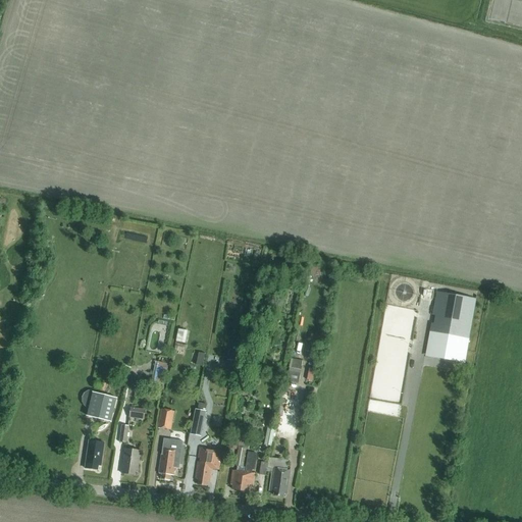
[(440,294),(431,346),(467,352),(476,300),(440,294)]
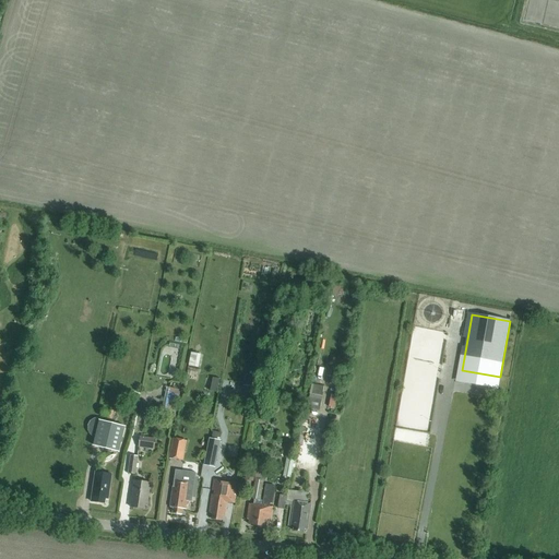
[(198,367),(201,355),(191,353),(189,366),(198,367)]
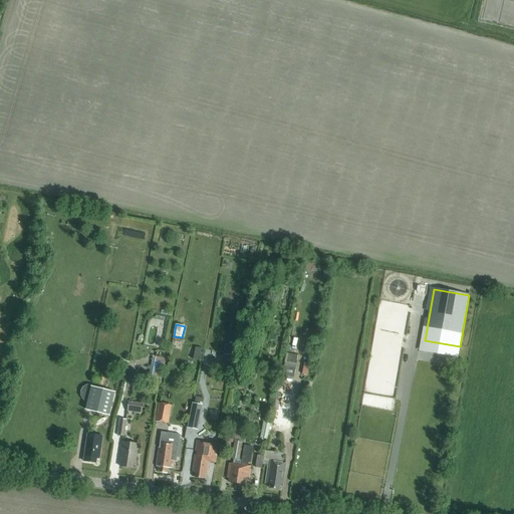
[(233,355),(235,345),(228,344),(226,353),(233,355)]
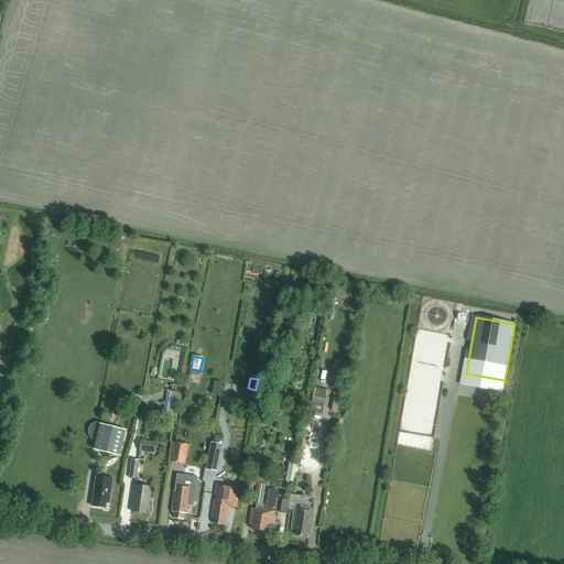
[(219,396),(221,381),(215,380),(212,394),(219,396)]
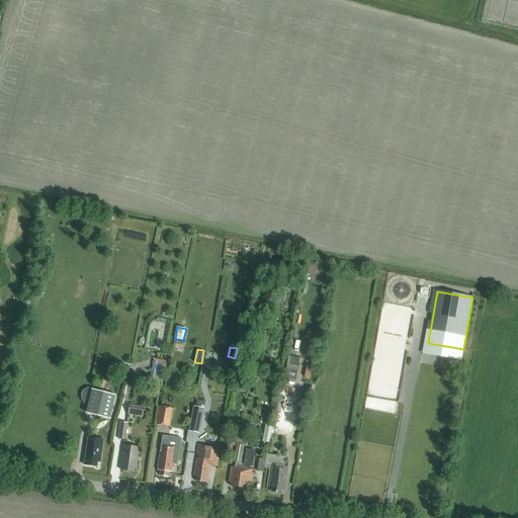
[(223,372),(234,374),(237,359),(226,357),(223,372)]
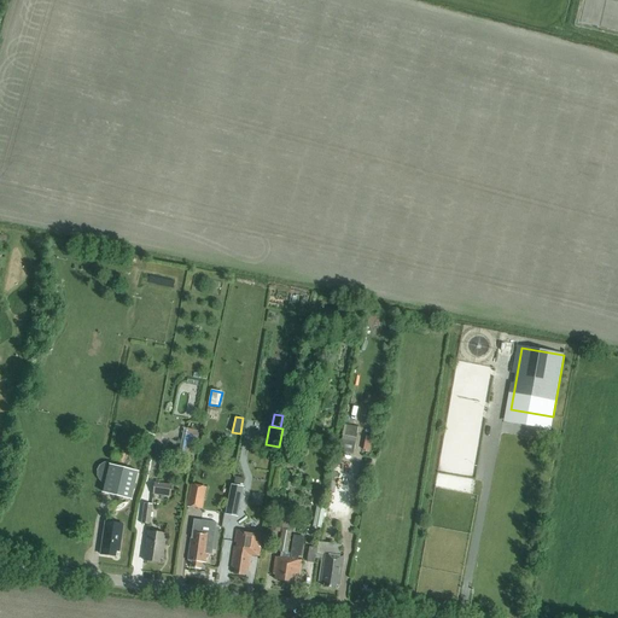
[(178,448),(175,459),(193,462),(199,431),(185,427),(180,448),(178,448)]
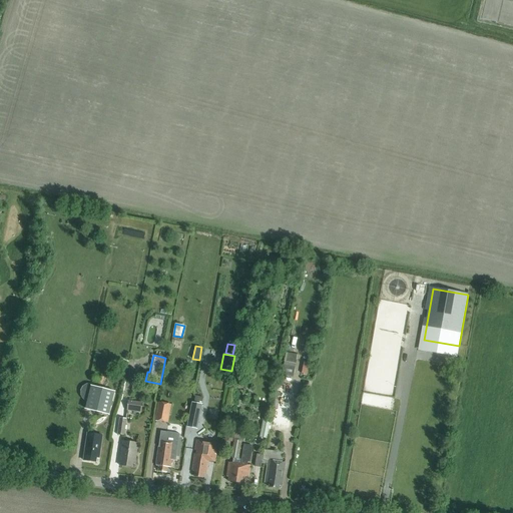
[(296,364),(285,362),(283,373),(294,375),(296,364)]
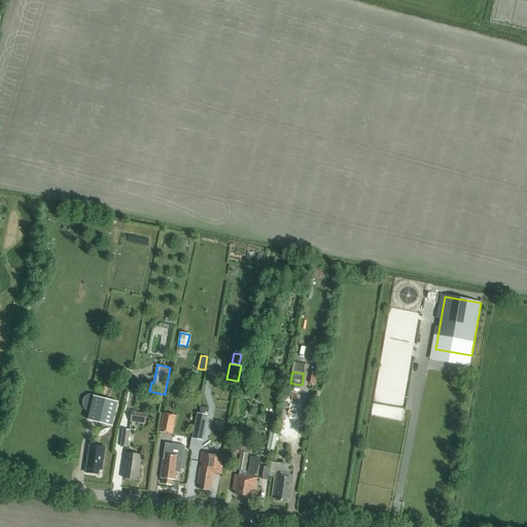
[(105,395),(107,387),(98,385),(96,393),(105,395)]
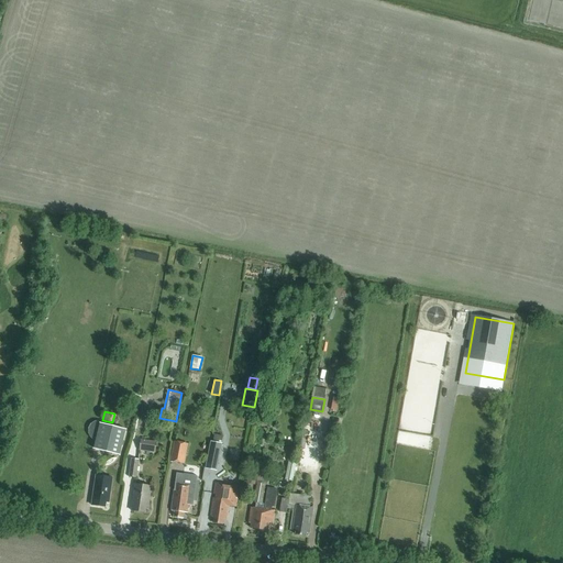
[(318,434),(319,423),(310,422),(309,433),(318,434)]
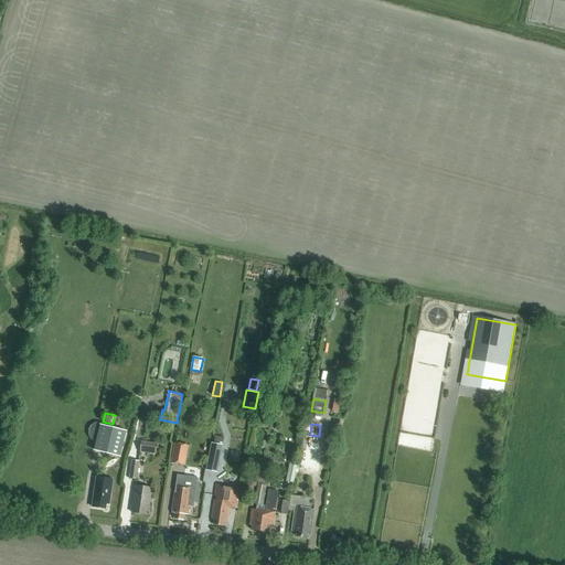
[(120,457),(127,432),(102,425),(95,450),(120,457)]
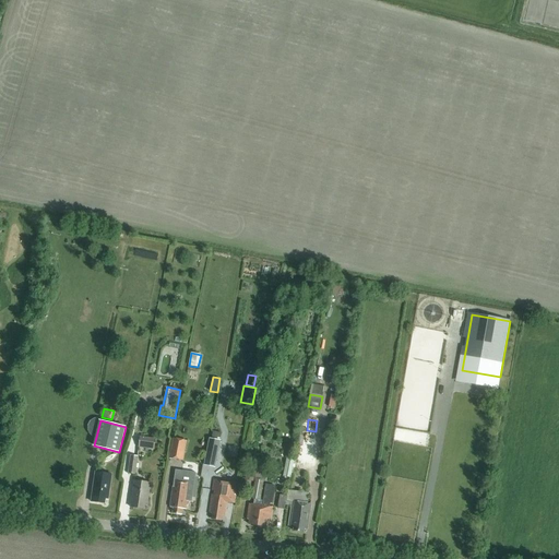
[(301,433),(298,456),(313,459),(317,436),(301,433)]
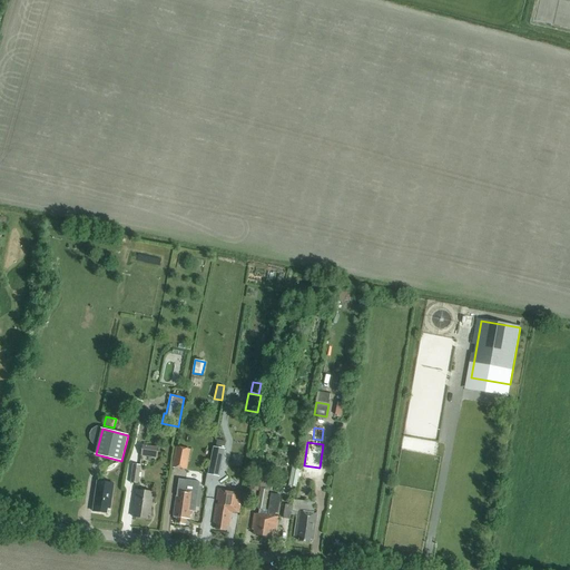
[(157,457),(159,448),(143,445),(141,453),(157,457)]
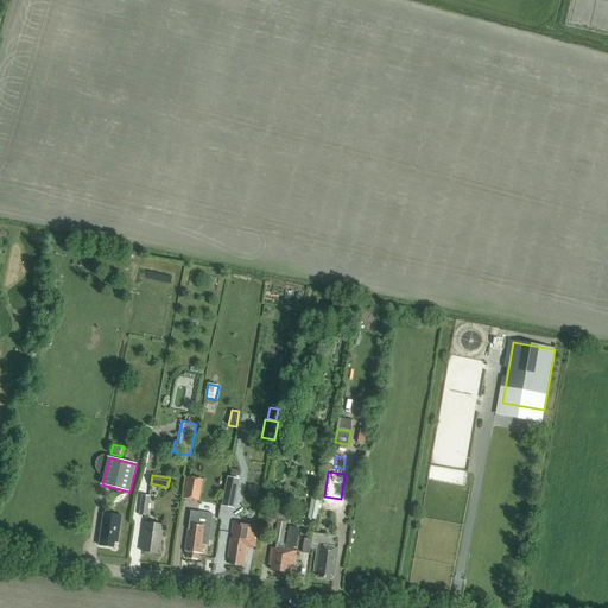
[(183,498),(200,501),(203,480),(188,476),(183,498)]
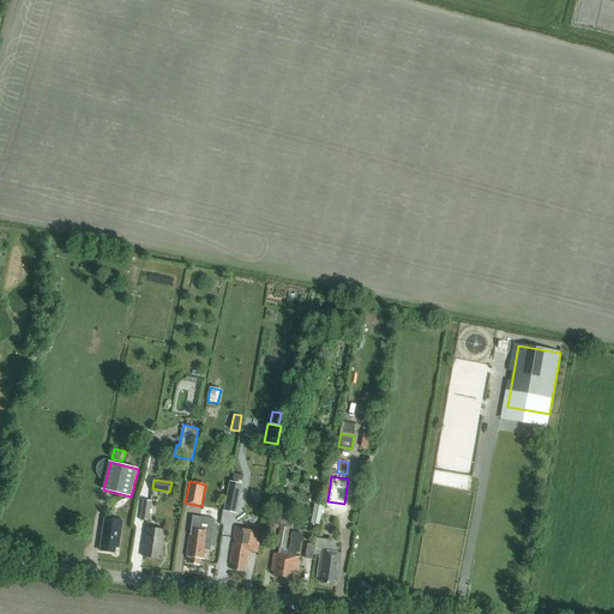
[(224,511),(236,513),(242,483),(230,481),(224,511)]
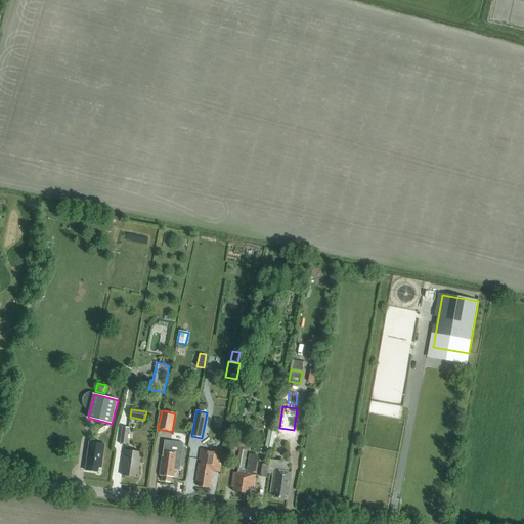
[(120,443),(127,444),(129,428),(122,427),(120,443)]
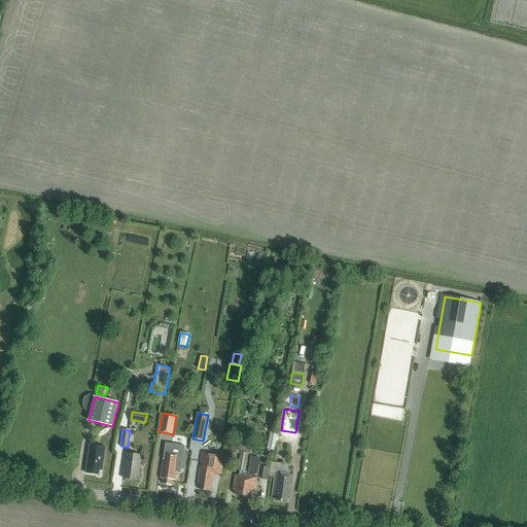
[(267,449),(274,450),(277,432),(270,430),(267,449)]
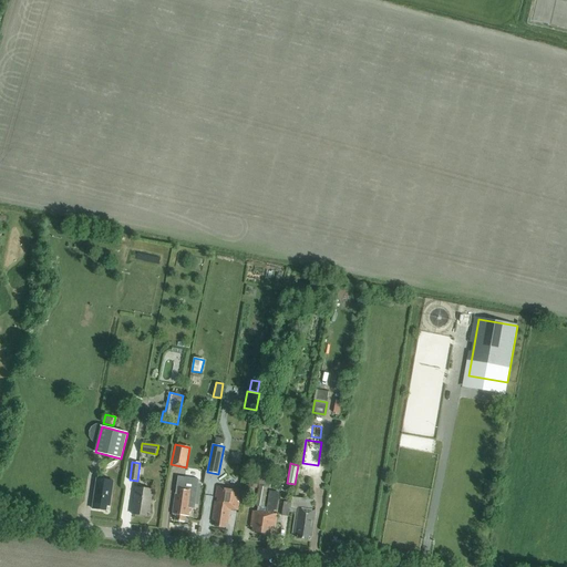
[(260,473),(258,485),(269,487),(271,475),(260,473)]
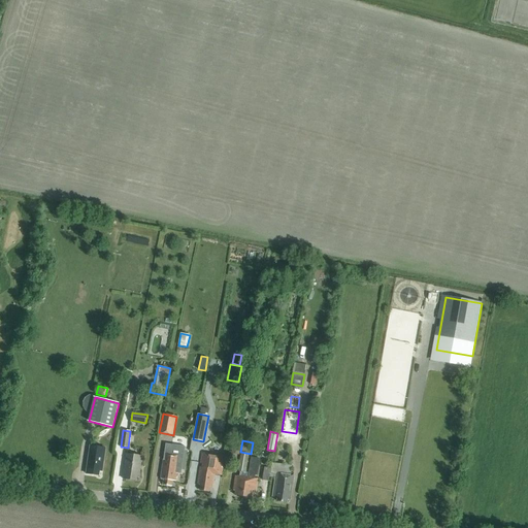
[(231,454),(239,455),(241,442),(233,441),(231,454)]
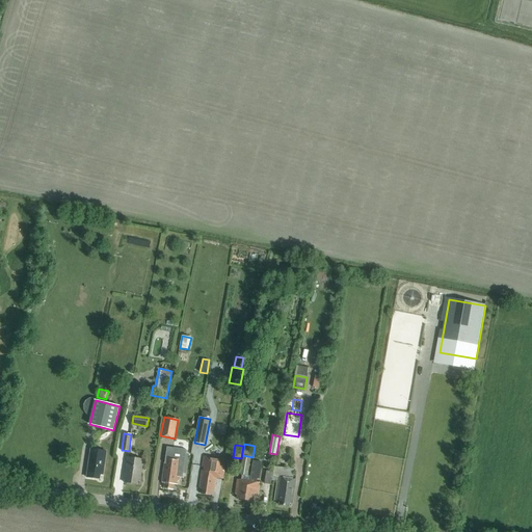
[(166,447),(161,482),(165,483),(164,488),(174,489),(175,484),(178,484),(179,474),(182,474),(186,450),(166,447)]
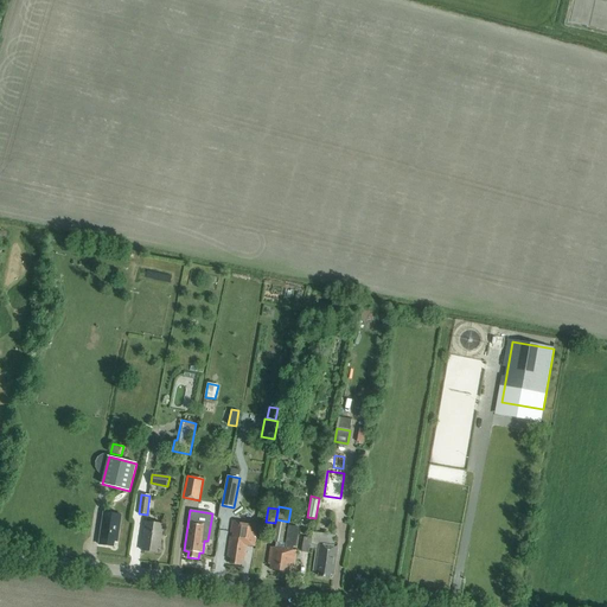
[(117,542),(121,516),(104,513),(100,544),(114,547),(115,542),(117,542)]
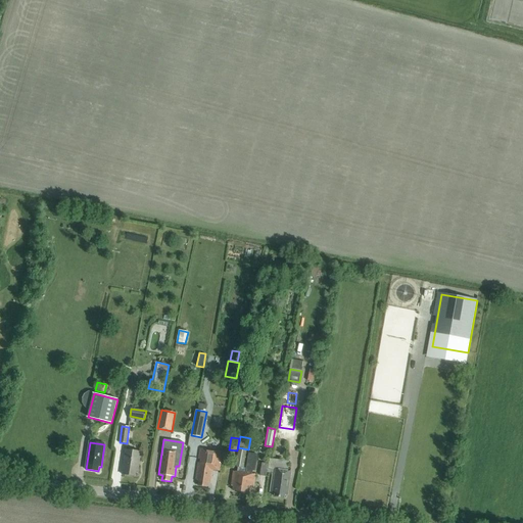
[(138,473),(141,453),(139,452),(140,446),(130,444),(129,450),(126,450),(123,475),(135,476),(136,472),(138,473)]
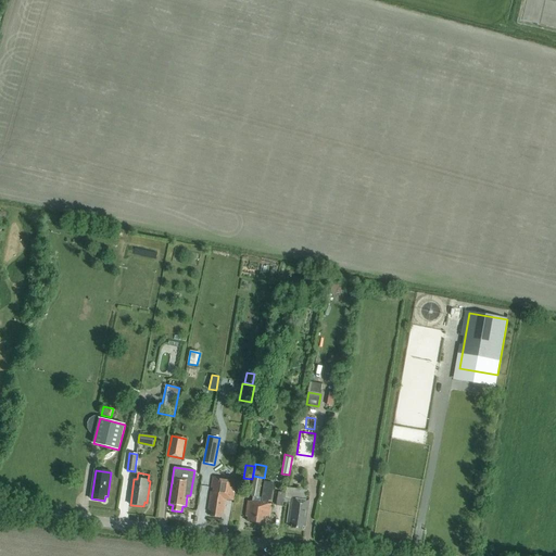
[(248,501),(245,516),(248,517),(248,521),(266,525),(267,519),(269,519),(272,504),(268,504),(269,500),(270,500),(274,482),(264,481),(262,498),(258,497),(262,478),(254,477),(251,496),(253,496),(252,502),(248,501)]
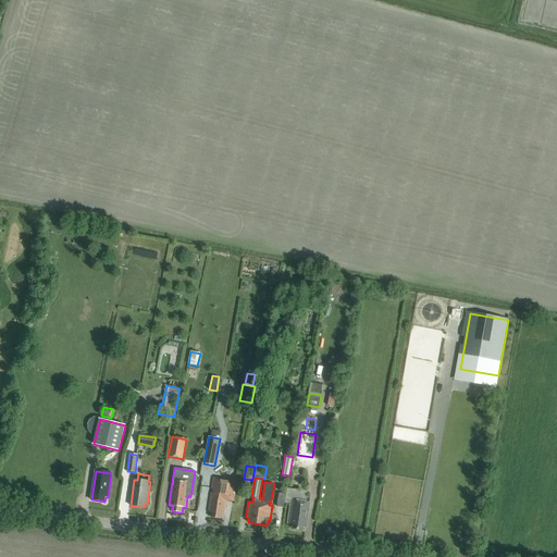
[(224,514),(226,500),(234,502),(237,483),(214,479),(212,489),(217,490),(217,493),(212,493),(209,511),(212,511),(211,517),(221,519),(222,514),(224,514)]
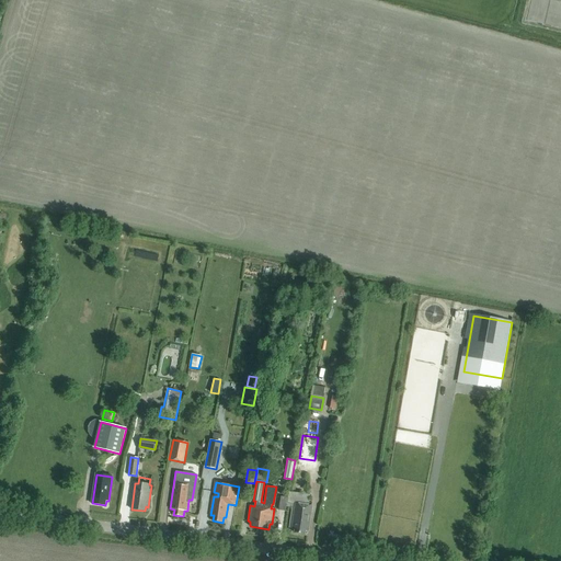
[(278,511),(286,512),(287,497),(281,496),(278,511)]
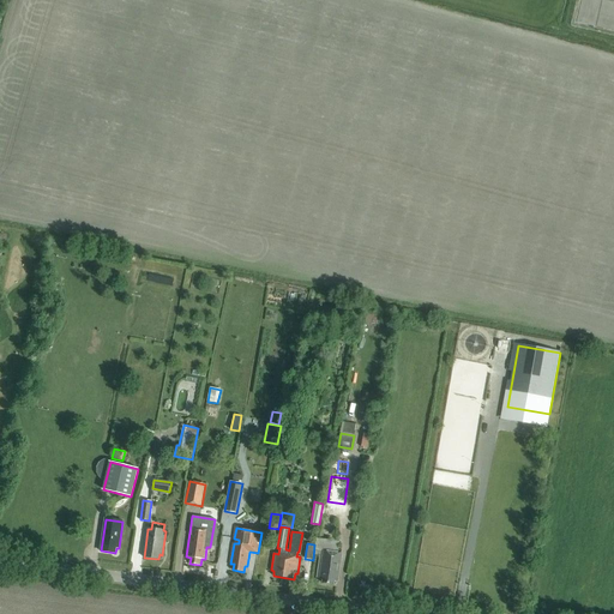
[(338,581),(342,554),(321,552),(318,578),(324,579),(323,584),(335,585),(335,581),(338,581)]
